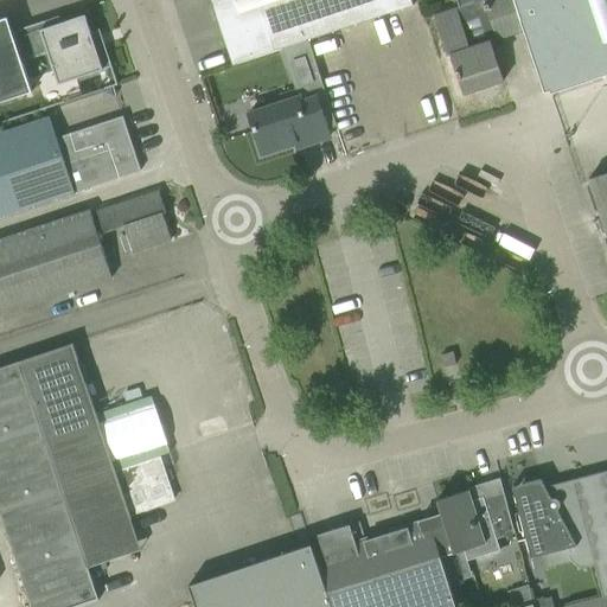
[(210,0),(231,64),(231,65),(282,49),(306,40),(389,13),(411,6),(409,0),(210,0)]
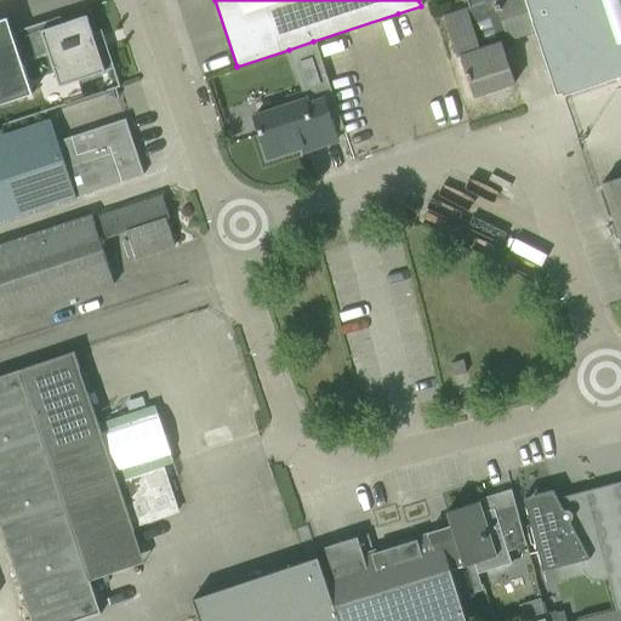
[(535,30),(531,20),(524,0),(491,0),(466,9),(443,16),(456,58),(460,57),(473,97),(514,83),(501,43),(535,32),(535,30)]
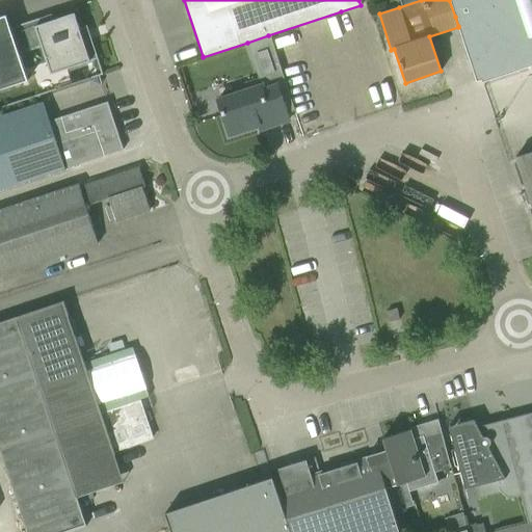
[(531,0),(449,0),(477,81),(481,79),(482,82),(531,64),(531,0)]
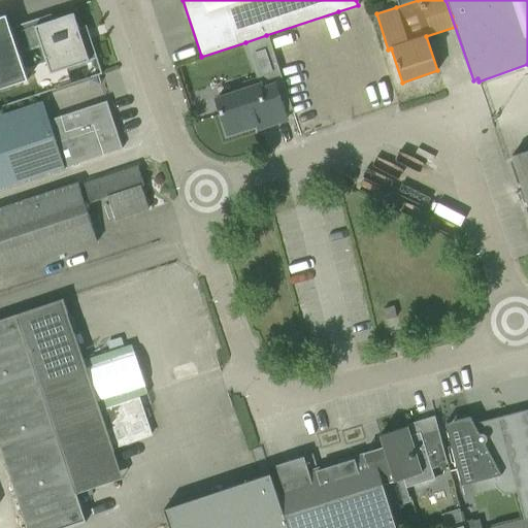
[(32,19),(10,26),(10,28),(11,29),(10,29),(18,53),(40,45),(47,65),(51,73),(69,67),(92,60),(97,58),(86,25),(85,26),(78,29),(73,13),(54,20),(52,13),(51,12),(32,19)]
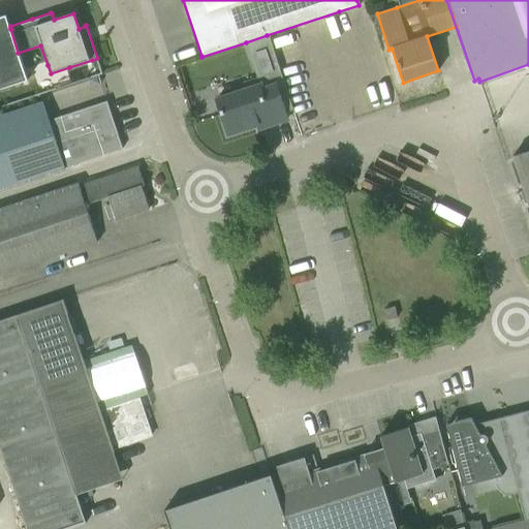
[(5,16),(0,17),(0,89),(27,81),(18,53),(10,29),(11,29),(10,28),(6,29),(2,19),(6,17),(5,16)]
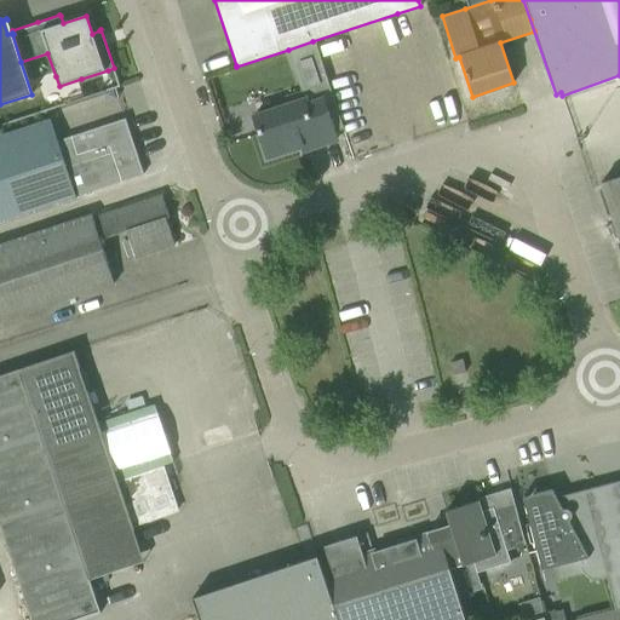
[(287,105),(253,116),(267,158),(302,147),(303,151),(337,139),(323,101),(332,98),(325,80),(319,57),(313,41),(288,50),(302,93),(286,99),(287,105)]
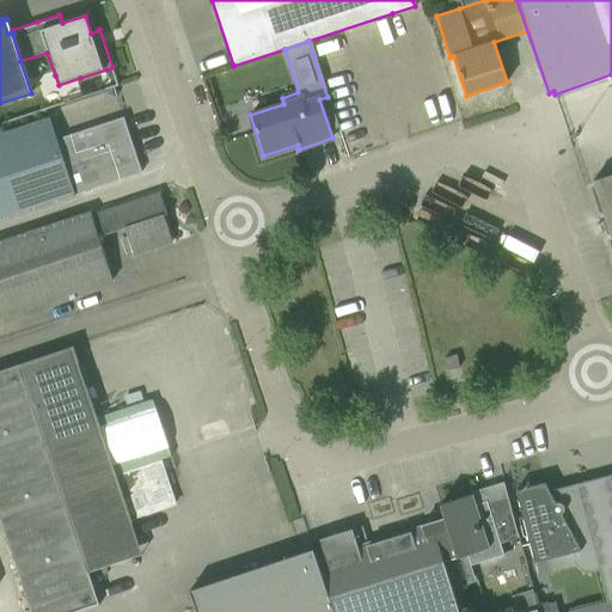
[(110,89),(102,91),(104,101),(114,97),(110,89)]
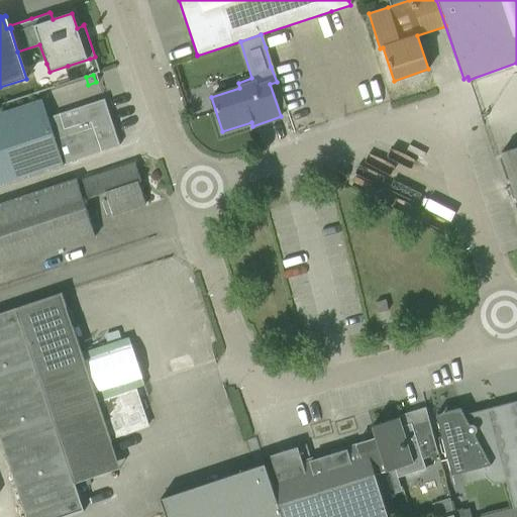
[(119,145),(104,99),(47,117),(63,164),(119,145)]
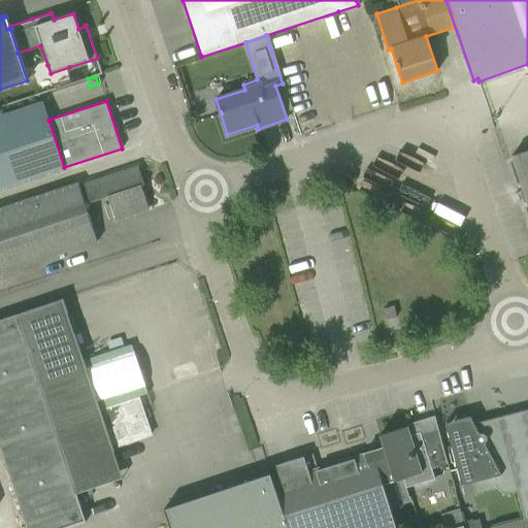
[(0,189),(65,168),(64,167),(48,120),(43,102),(0,116),(0,189)]
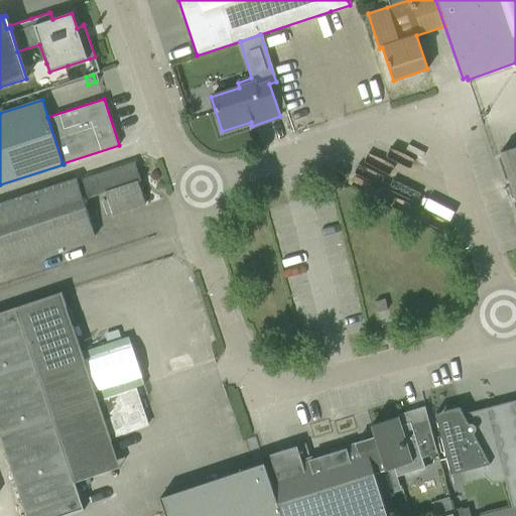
[(515,146),(500,152),(501,154),(507,155),(515,179),(508,187),(511,198),(515,198),(515,146)]
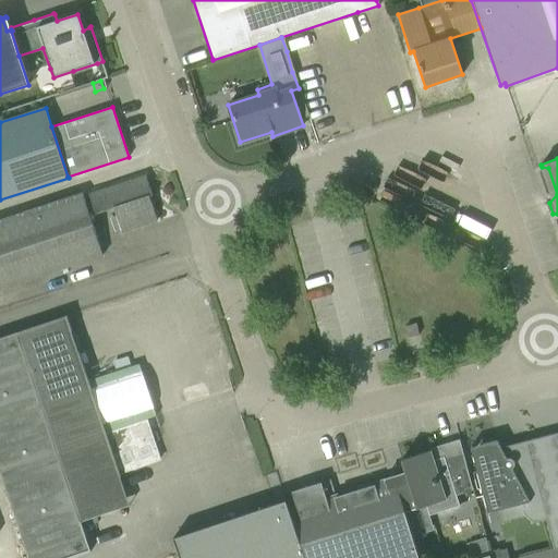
[(83,196),(91,216),(113,208),(121,232),(157,221),(149,196),(152,195),(145,176),(83,196)]
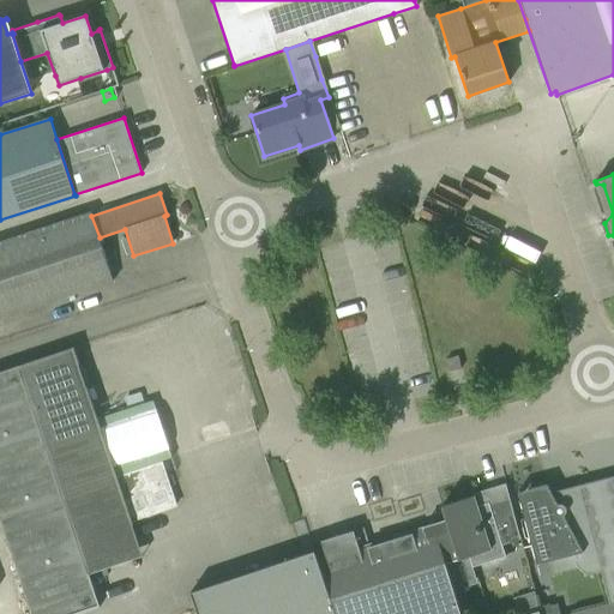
[(91,212),(0,242),(0,318),(113,281),(100,238),(91,216),(91,212)]
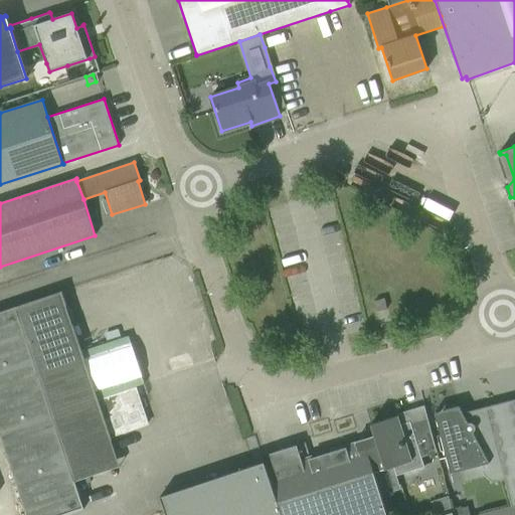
[(0,311),(0,436),(25,514),(59,514),(229,460),(220,433),(112,469),(101,439),(148,422),(136,387),(110,395),(107,386),(95,390),(61,292),(0,311)]
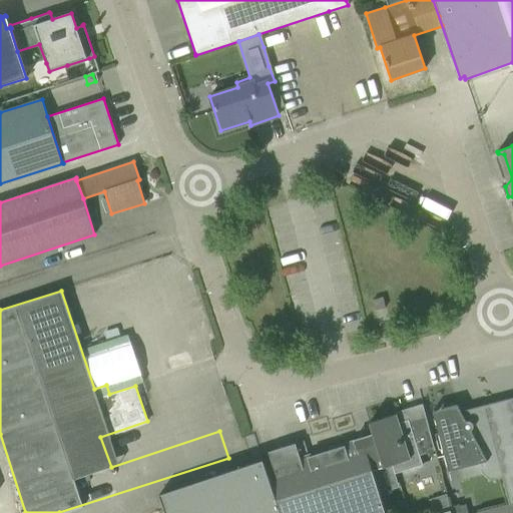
[(385,309),(385,308),(382,298),(372,301),(375,311),(385,309)]
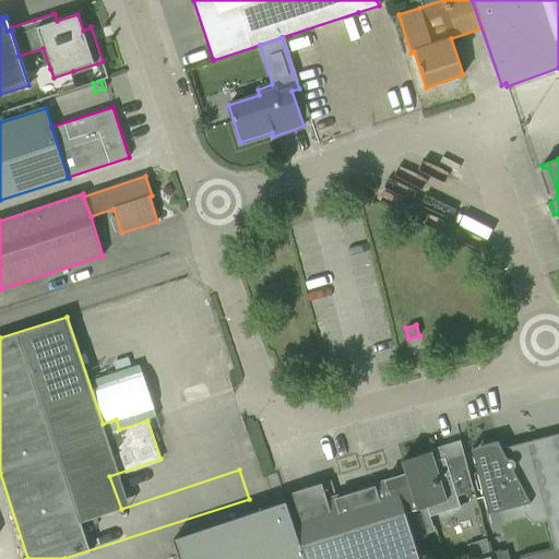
[(558,558),(558,433),(526,442),(547,521),(554,549),(519,558),(509,558),(507,551),(490,556),(490,558),(558,558)]
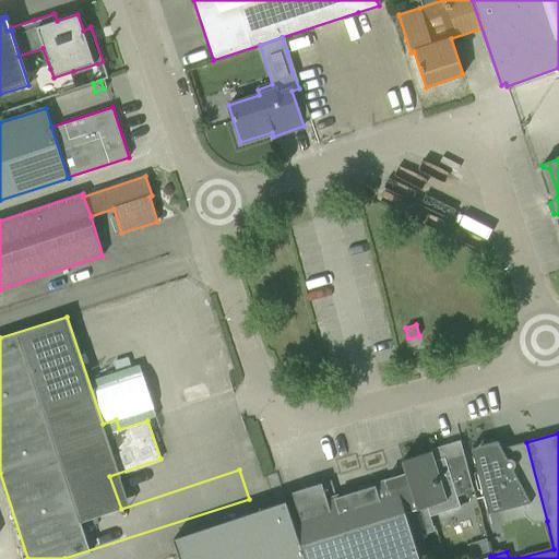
[(539,522),(547,521),(526,442),(501,449),(497,441),(471,448),(477,473),(474,474),(477,490),(482,489),(488,514),(522,506),(523,512),(524,515),(525,516),(526,518),(527,520),(530,521),(531,521),(533,522),(536,523),(538,523),(539,522)]
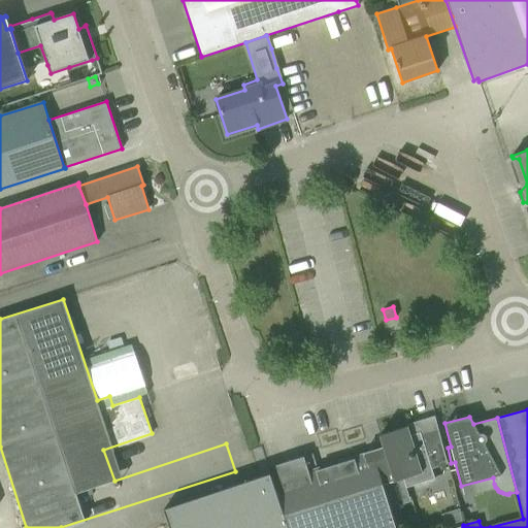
[(443,465),(429,420),(380,435),(383,447),(371,451),(383,486),(403,480),(405,488),(434,479),(431,468),(443,465)]
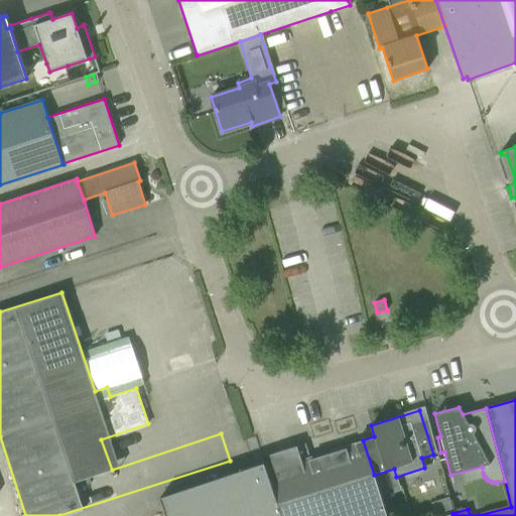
[(452,515),(452,513),(444,514),(439,515),(387,515),(374,475),(363,440),(301,460),(300,460),(317,515),(452,515)]
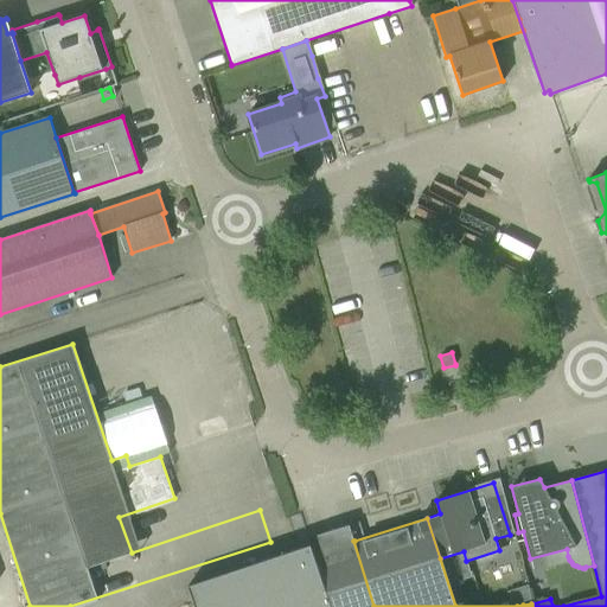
[(374,606),(353,541),(355,541),(349,524),(317,535),(321,551),(313,554),(330,606),(374,606)]
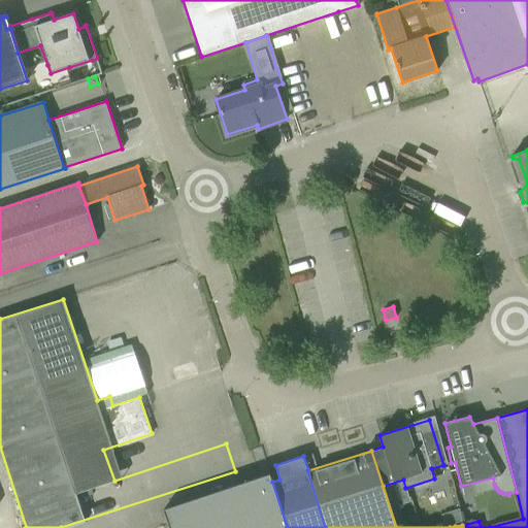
[(287,527),(272,482),(270,473),(164,509),(169,527),(287,527)]
